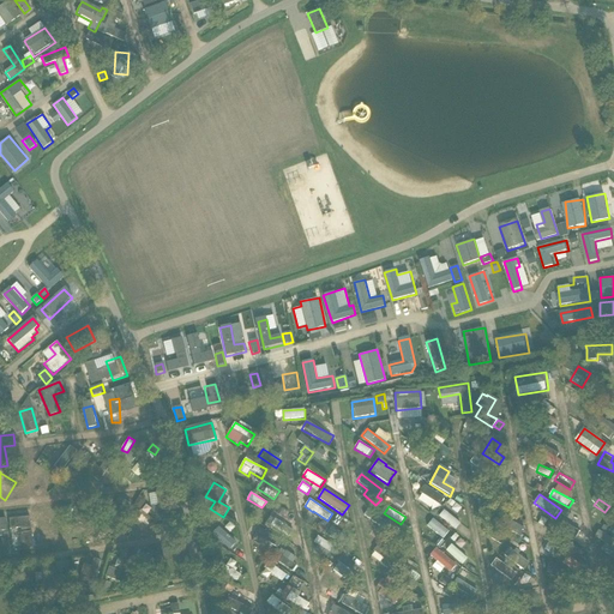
[(456,530),(462,523),(444,510),(439,516),(456,530)]
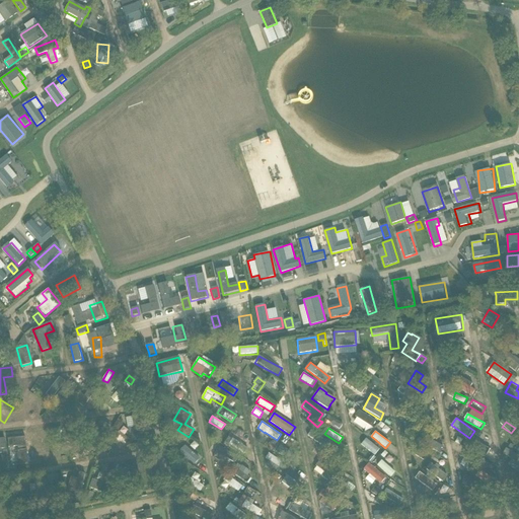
[(182,436),(179,441),(184,444),(188,439),(182,436)]
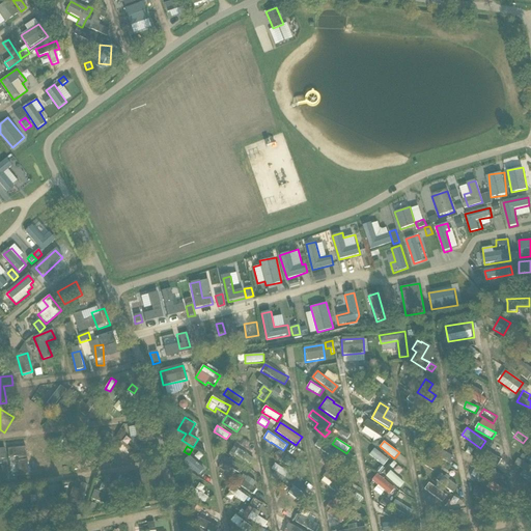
[(233,447),(228,455),(232,457),(238,450),(233,447)]
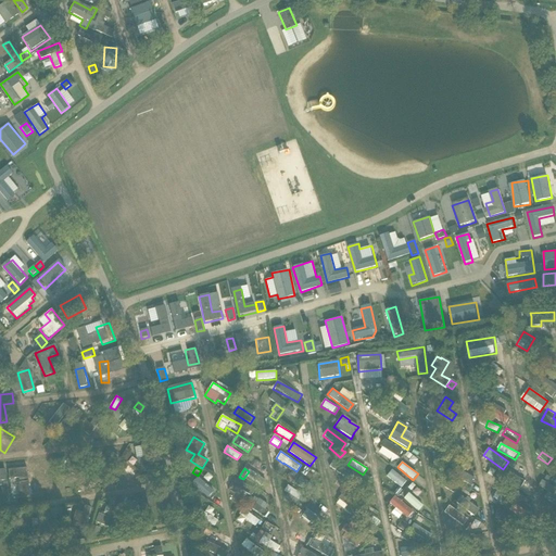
[(402,488),(407,481),(392,469),(387,477),(402,488)]
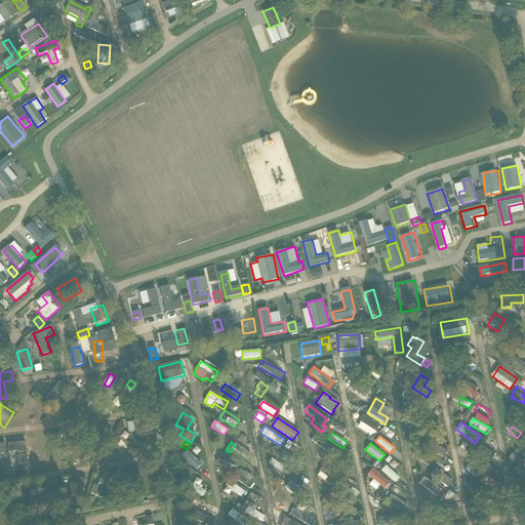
[(196,471),(203,463),(188,449),(180,456),(196,471)]
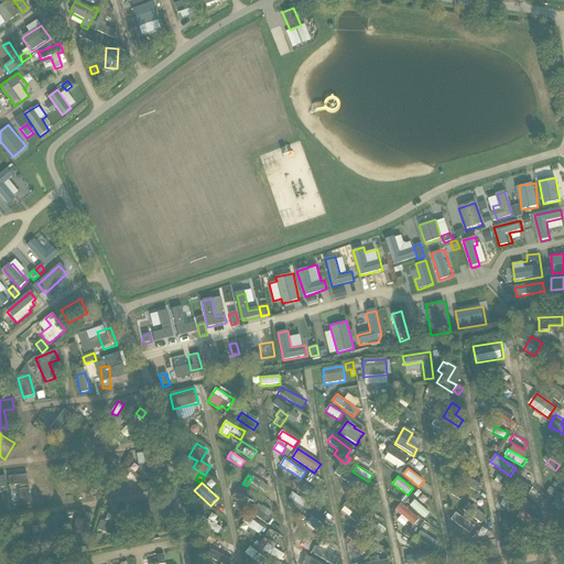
[(238,485),(232,497),(252,506),(258,494),(238,485)]
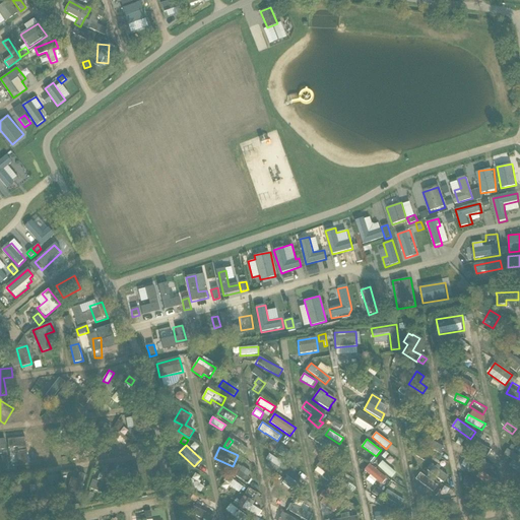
[(519,470),(519,454),(509,450),(503,463),(519,470)]
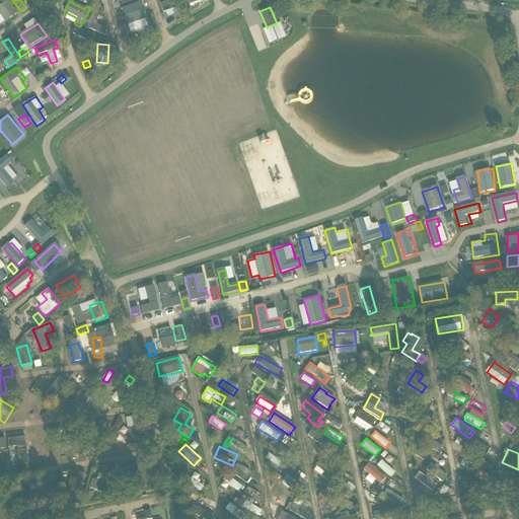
[(362,451),(360,456),(368,459),(370,453),(362,451)]
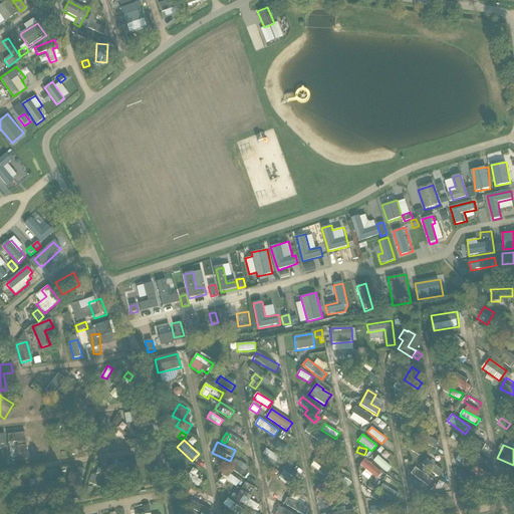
[(285,463),(266,450),(262,455),(266,457),(263,461),(279,471),(285,463)]
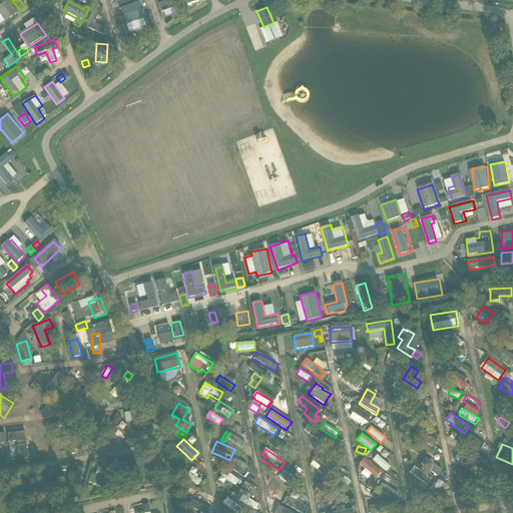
[(378,454),(372,460),(386,472),(391,467),(378,454)]
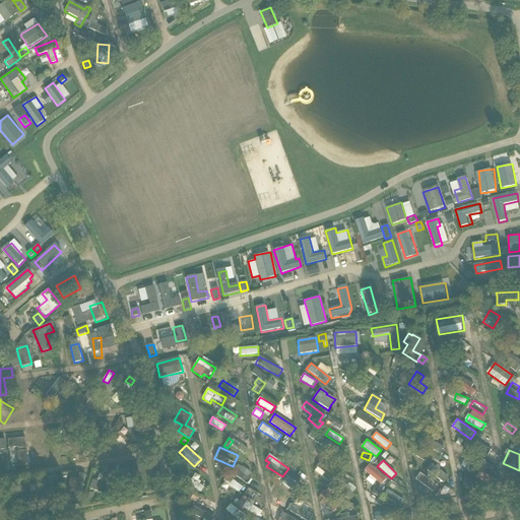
[(331,485),(338,476),(320,462),(316,467),(317,468),(314,471),(331,485)]
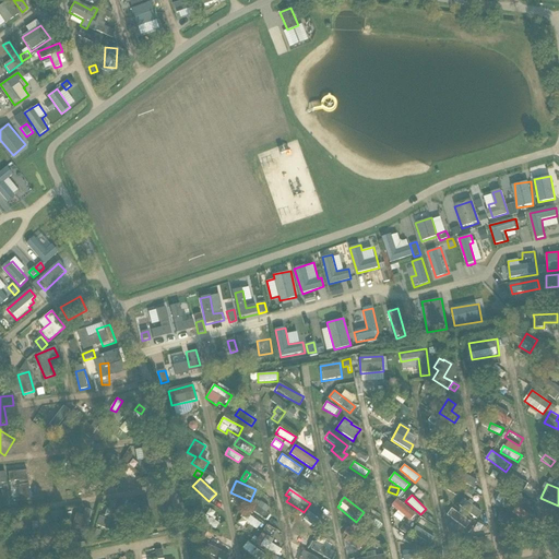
[(400,499),(389,511),(401,522),(405,516),(409,521),(416,514),(400,499)]
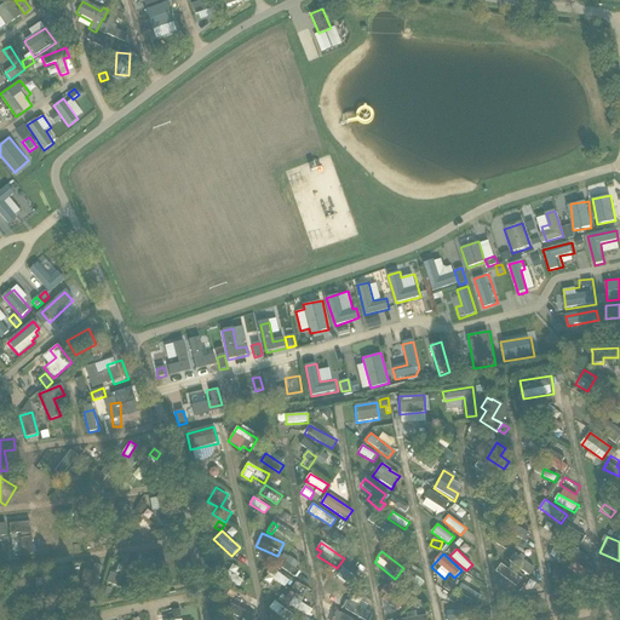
[(155,572),(151,572),(153,584),(176,583),(173,555),(162,556),(162,558),(154,560),(155,572)]
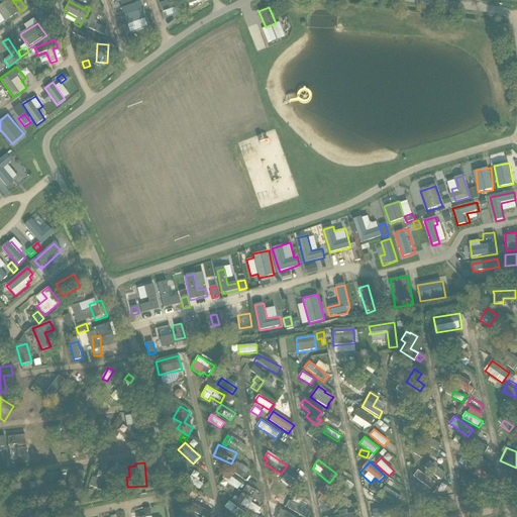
[(224,462),(220,469),(227,473),(231,468),(224,462)]
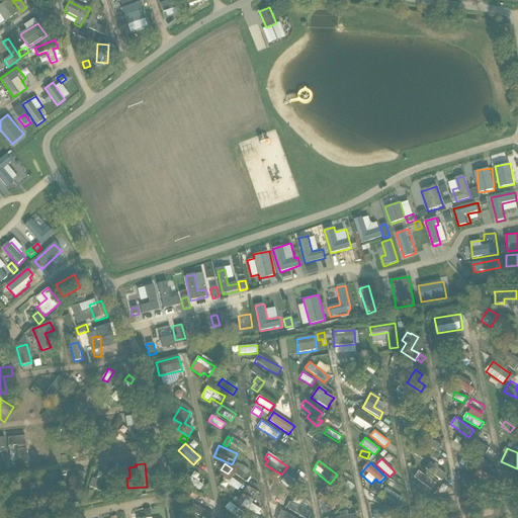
[(238,463),(233,472),(246,481),(251,470),(238,463)]
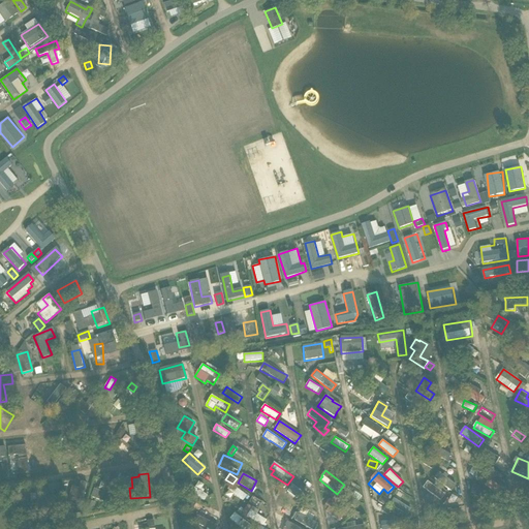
[(94,490),(91,498),(109,505),(111,501),(118,483),(109,479),(102,493),(94,490)]
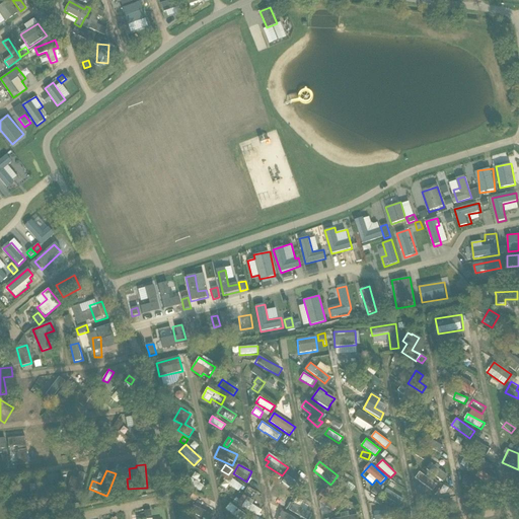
[(420,471),(415,478),(433,492),(438,485),(420,471)]
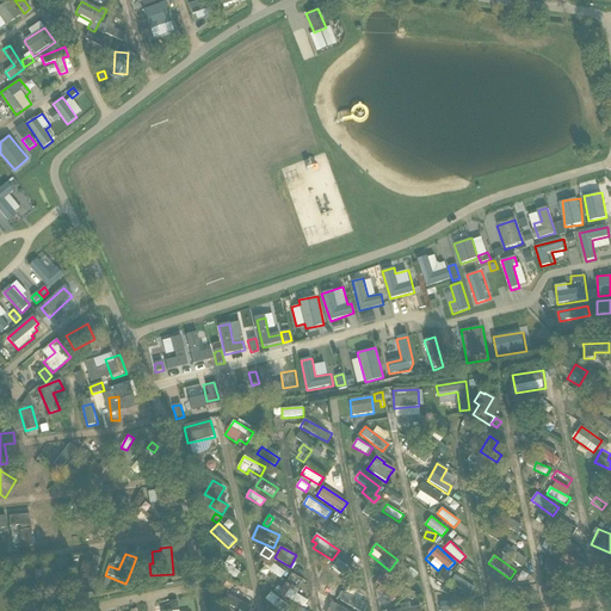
[(93,587),(100,560),(92,557),(90,565),(82,562),(79,573),(87,574),(84,584),(93,587)]
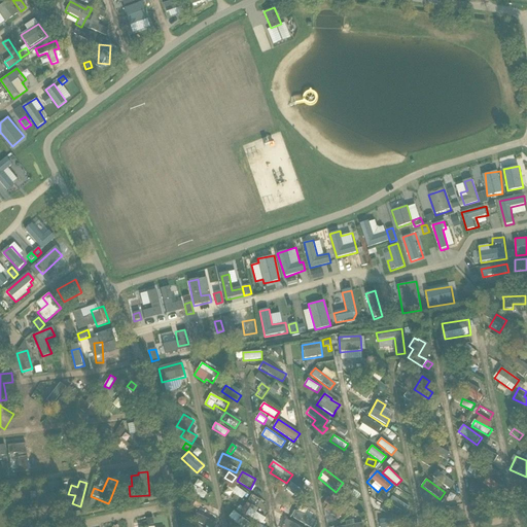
[(242,498),(247,493),(235,484),(231,489),(242,498)]
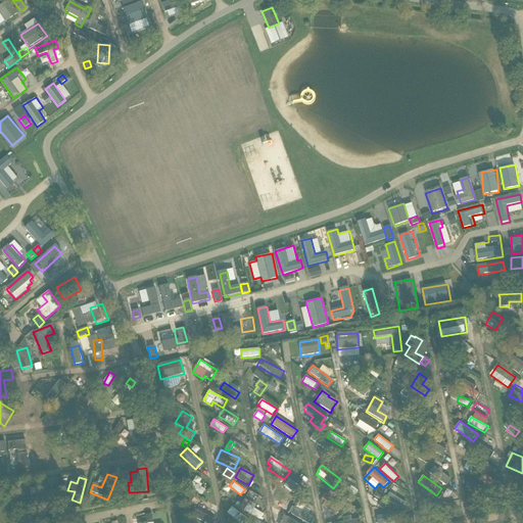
[(192,482),(189,488),(201,495),(204,490),(197,486),(192,482)]
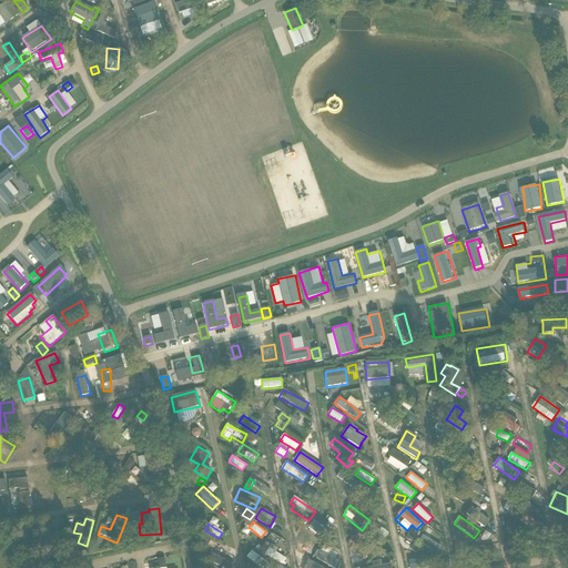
[(59,527),(37,528),(40,551),(60,550),(59,527)]
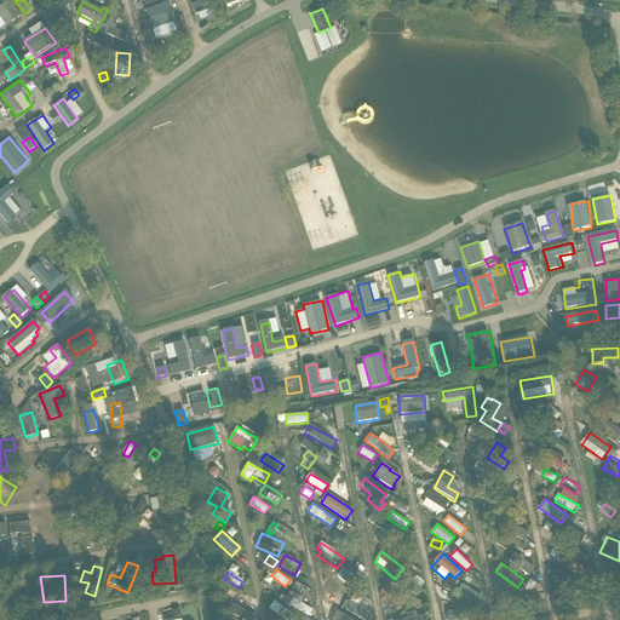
[(475,583),(465,578),(457,591),(477,604),(482,597),(470,591),(475,583)]
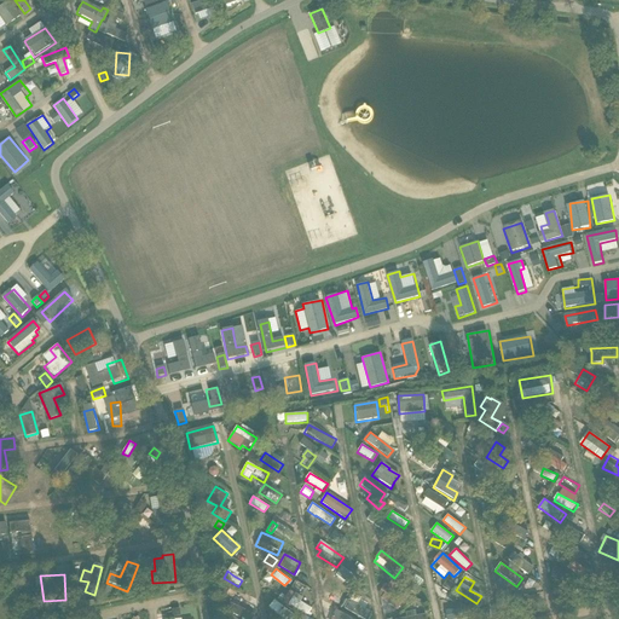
[(342,600),(348,588),(329,578),(323,590),(342,600)]
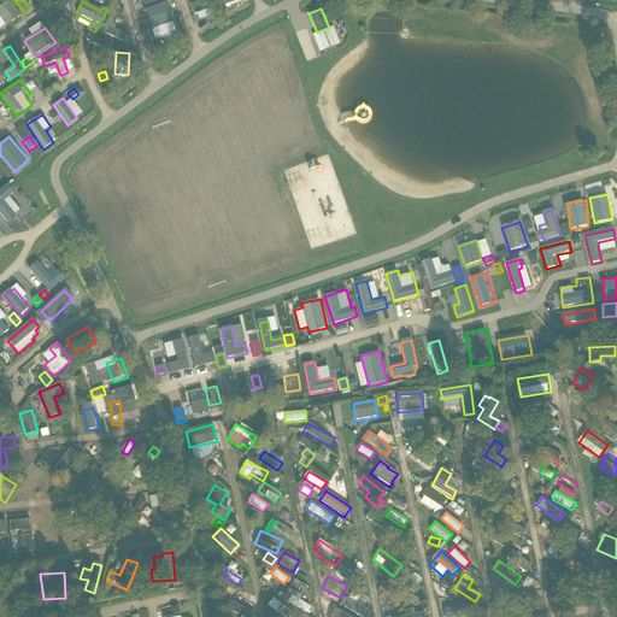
[(313,603),(300,595),(306,585),(294,579),(283,600),(309,612),(313,603)]
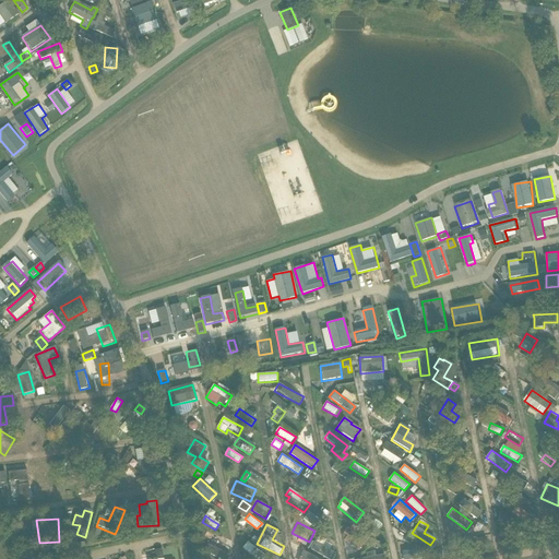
[(358,551),(366,542),(347,528),(344,534),(347,536),(344,540),(358,551)]
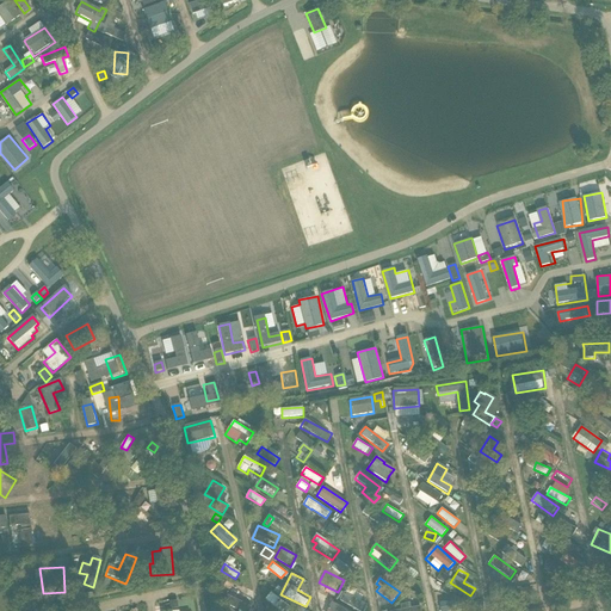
[(102,579),(98,587),(106,590),(110,582),(102,579)]
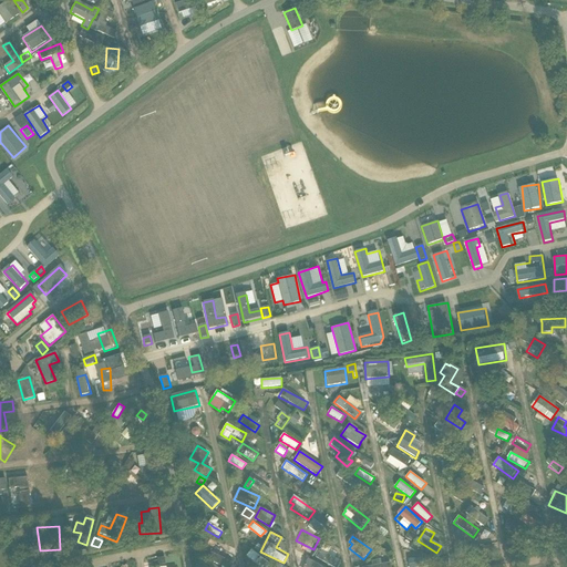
[(248,559),(263,566),(266,566),(270,562),(253,552),(248,559)]
